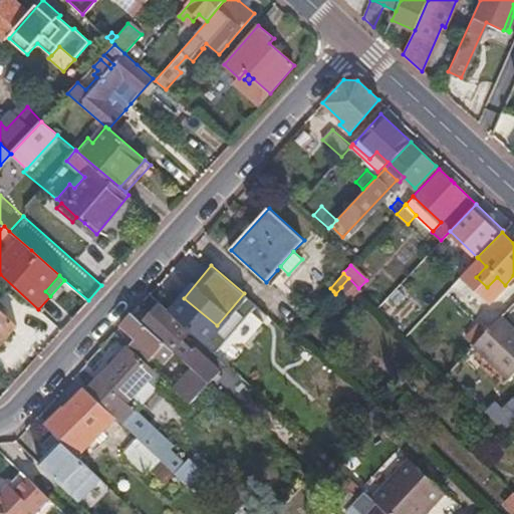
[(351,298),(359,289),(348,278),(340,287),(341,287),(351,298)]
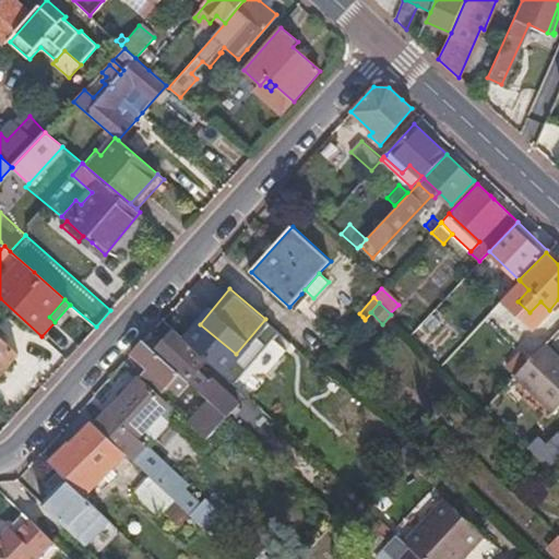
[(366,320),(365,320),(365,319),(363,317),(348,333),(352,336),(366,320)]
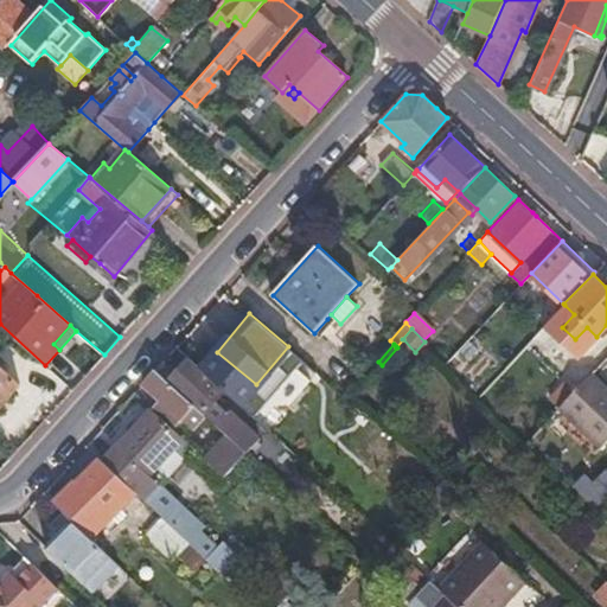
[(246,451),(248,452),(260,439),(229,411),(227,414),(213,402),(225,391),(190,358),(168,382),(193,406),(205,415),(216,426),(227,435),(246,452),(246,451)]
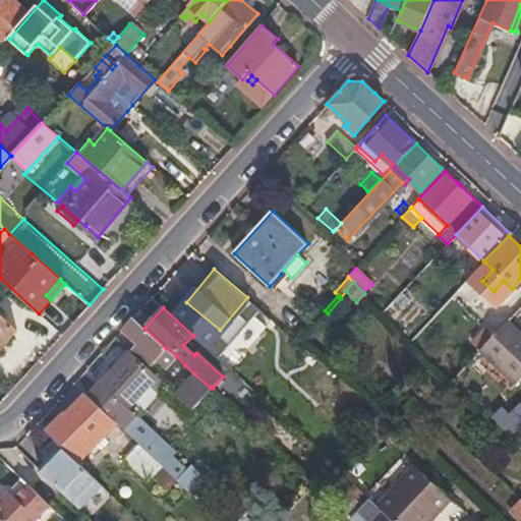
[(0,347),(17,329),(0,313),(0,347)]
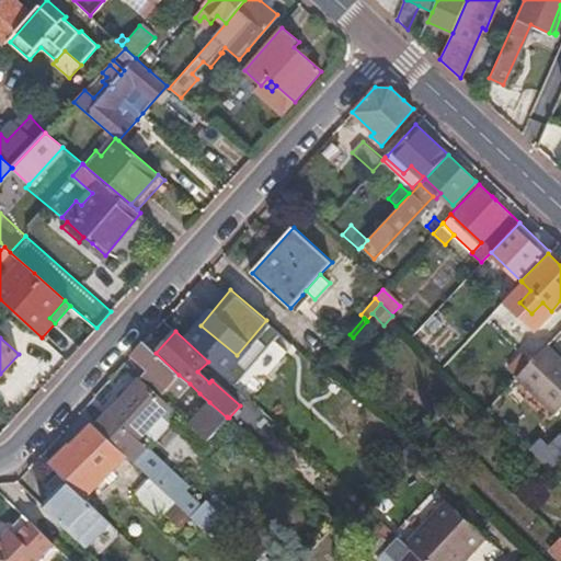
[(156,353),(144,342),(133,353),(149,368),(141,376),(161,395),(169,386),(172,384),(181,393),(190,384),(179,375),(156,353)]
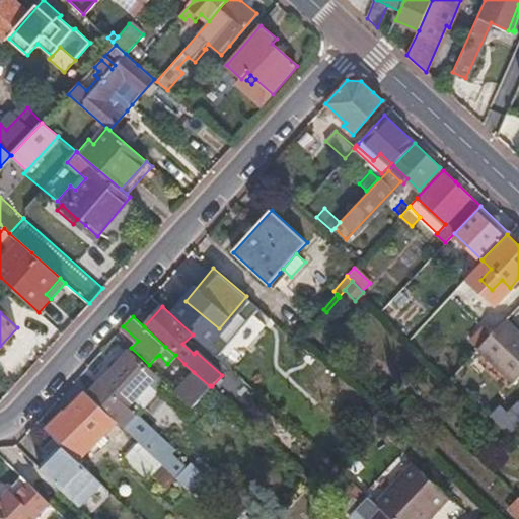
[(477,348),(479,351),(509,321),(506,318),(477,348)]
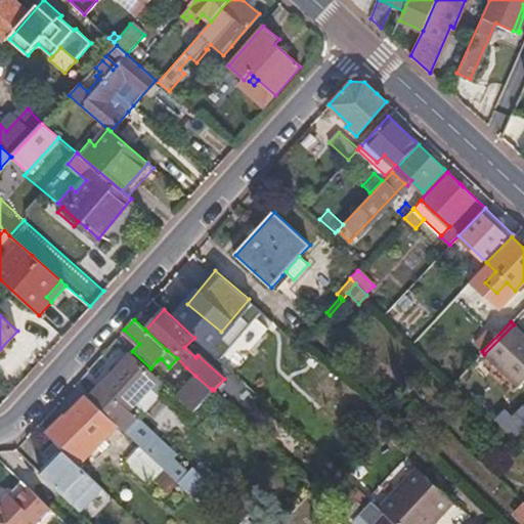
[(523,334),(514,324),(484,354),(517,385),(523,378),(523,334)]
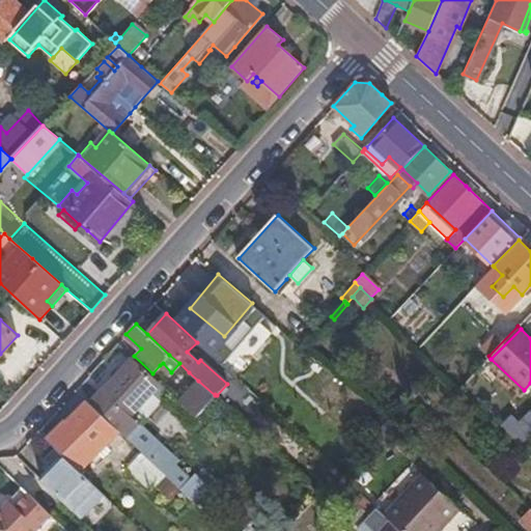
[(160,383),(132,358),(119,371),(115,376),(104,389),(102,387),(89,400),(118,427),(141,449),(161,467),(180,486),(197,501),(212,485),(195,472),(191,477),(175,463),(170,457),(174,453),(139,422),(143,418),(135,411),(156,388),(163,395),(168,389),(161,382),(160,383)]
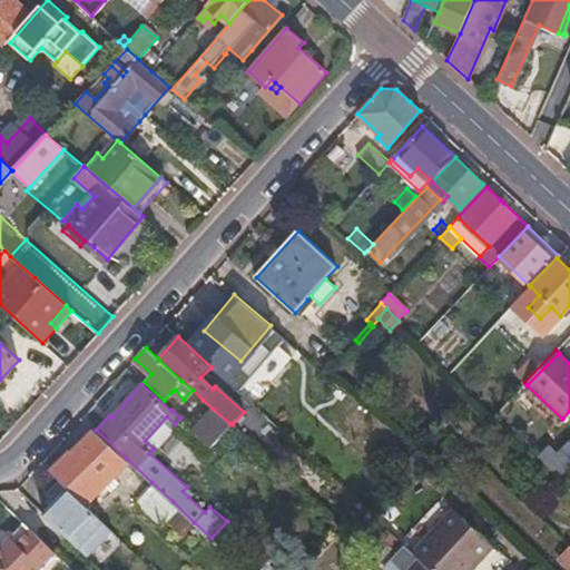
[(184,400),(175,390),(172,392),(180,402),(184,400)]
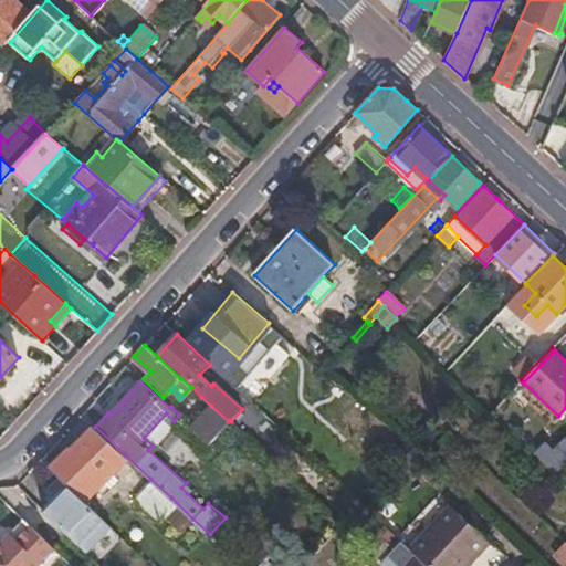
[(118,398),(123,401),(127,396),(124,391),(118,398)]
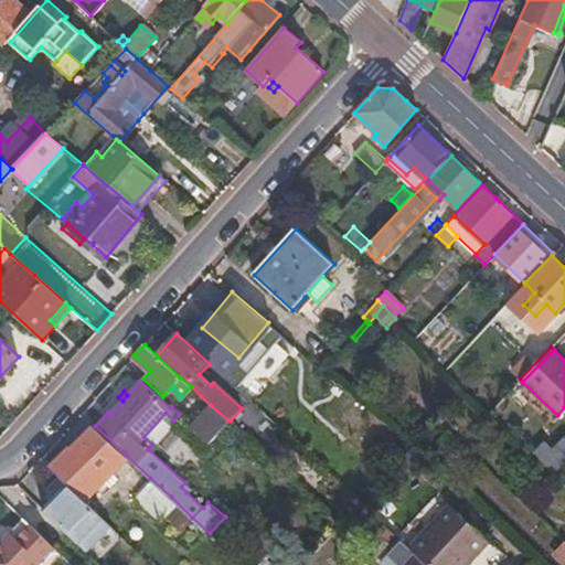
[(209,441),(228,420),(211,405),(191,425),(209,441)]
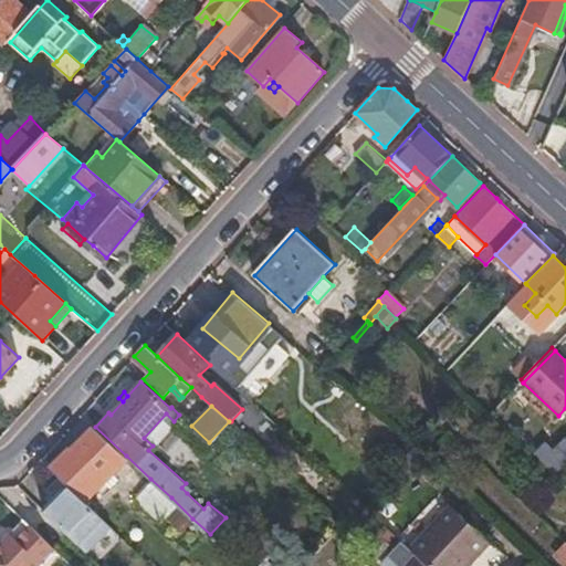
[(174,421),(166,413),(144,438),(153,446),(159,442),(171,429),(174,421)]
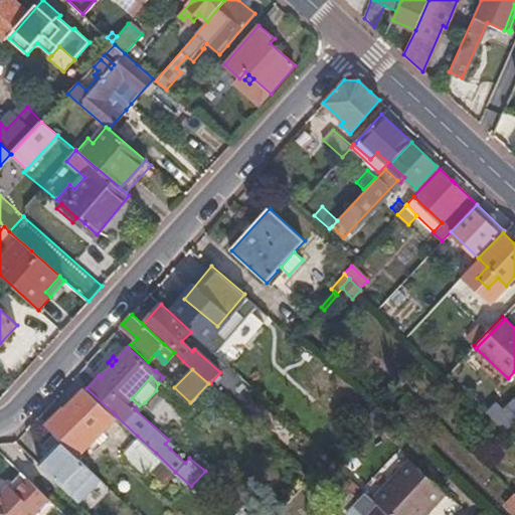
[(56,437),(74,455),(115,414),(87,388),(84,386),(63,407),(62,406),(45,424),(56,437)]
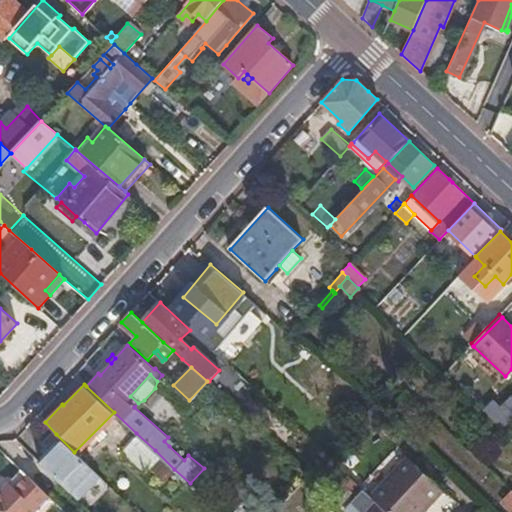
[(388,417),(387,416),(378,408),(373,414),(383,422),(388,417)]
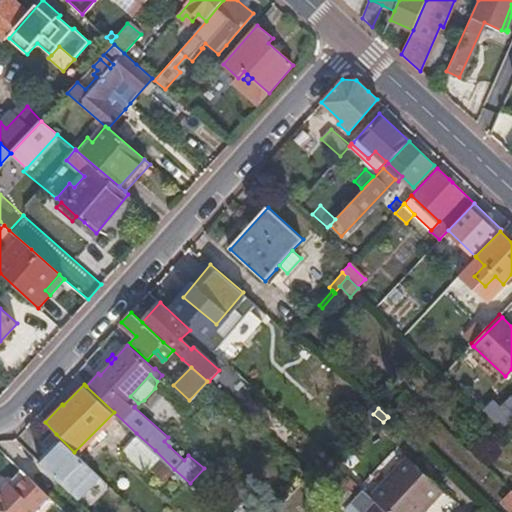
[(372,433),(383,422),(373,414),(362,425),(372,434),(372,433)]
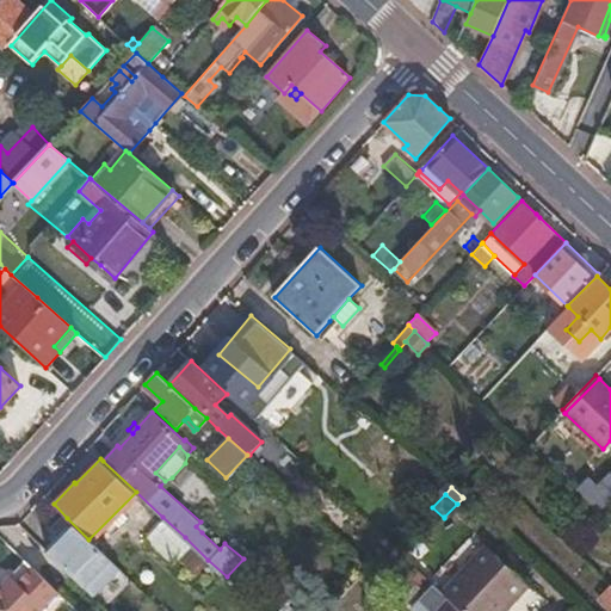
[(28,513),(18,524),(34,539),(44,530),(28,513)]
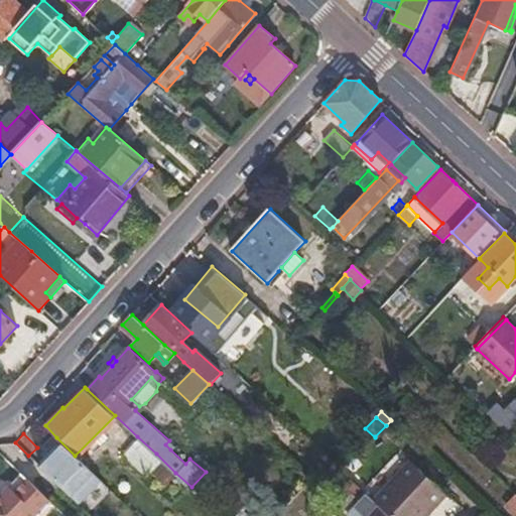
[(167,481),(175,473),(156,454),(137,436),(123,452),(146,474),(152,467),(167,481)]
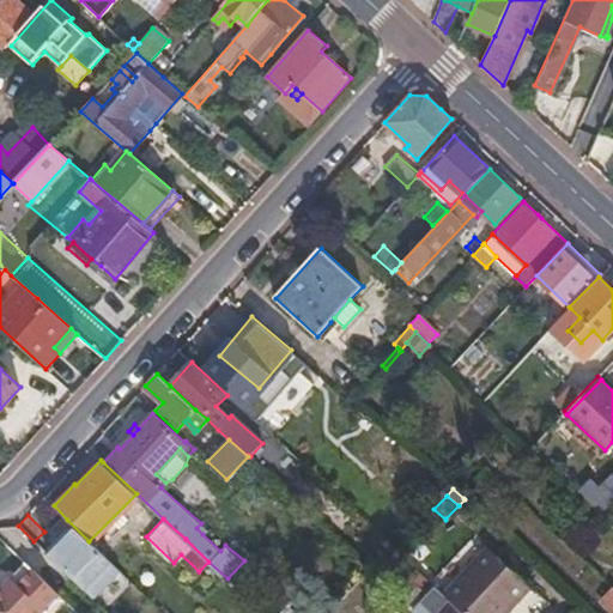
[(41,548),(74,581),(101,553),(89,541),(67,520),(41,548)]
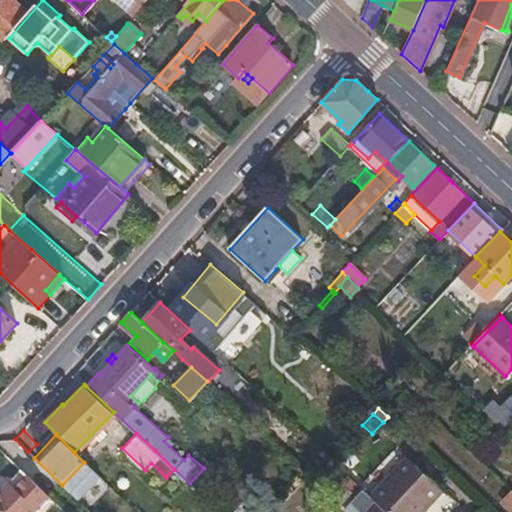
[(173,442),(168,437),(164,441),(169,446),(173,442)]
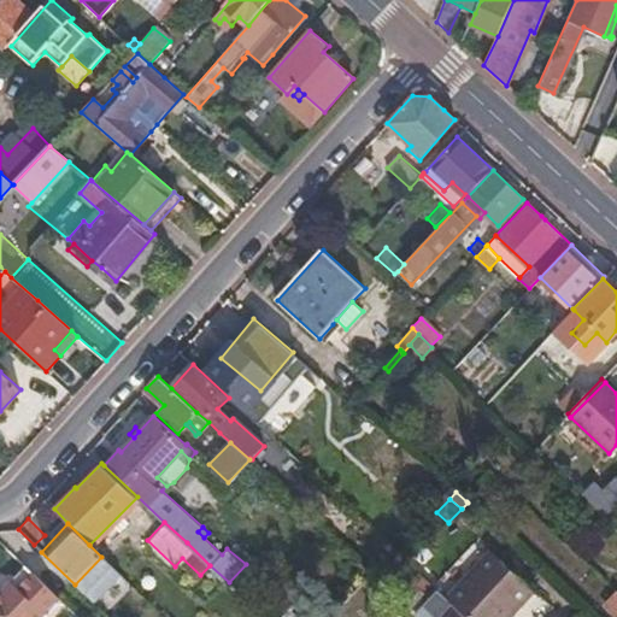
[(488,559),(530,600),(538,594),(494,554),(488,559)]
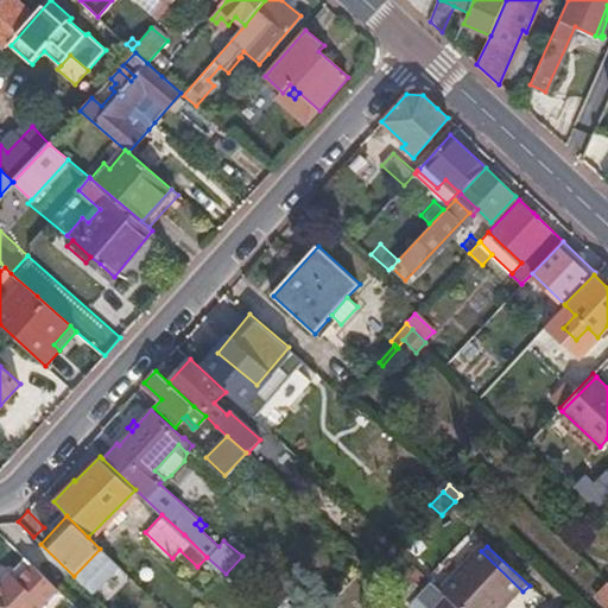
[(458,607),(506,607),(523,591),(481,551),(442,591),(458,607)]
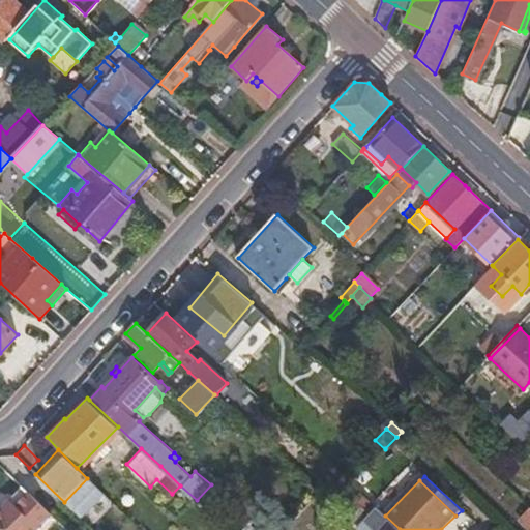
[(358,528),(360,529),(400,529),(385,516),(377,507),(358,528)]
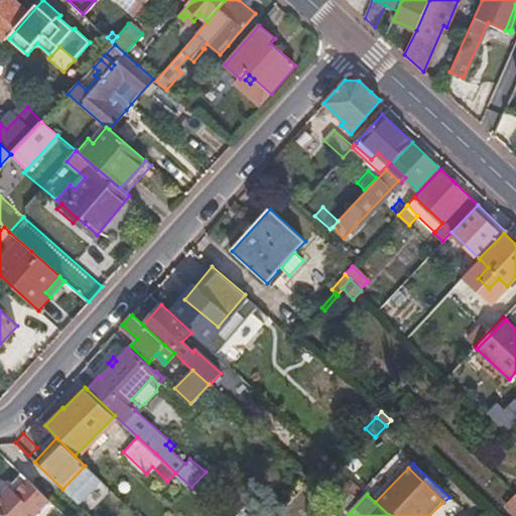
[(515,494),(506,505),(515,513),(515,494)]
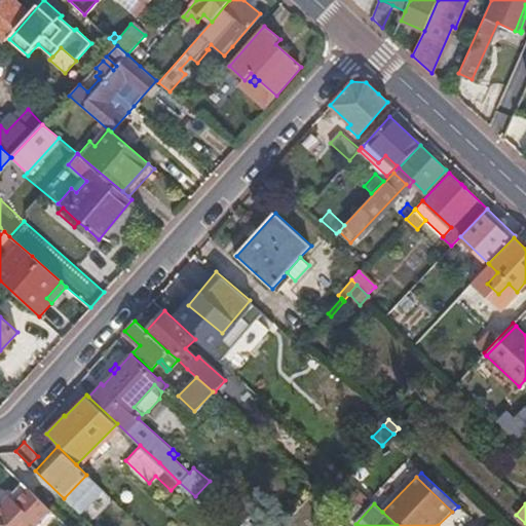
[(238,525),(249,516),(237,505),(227,517),(236,525),(238,525)]
